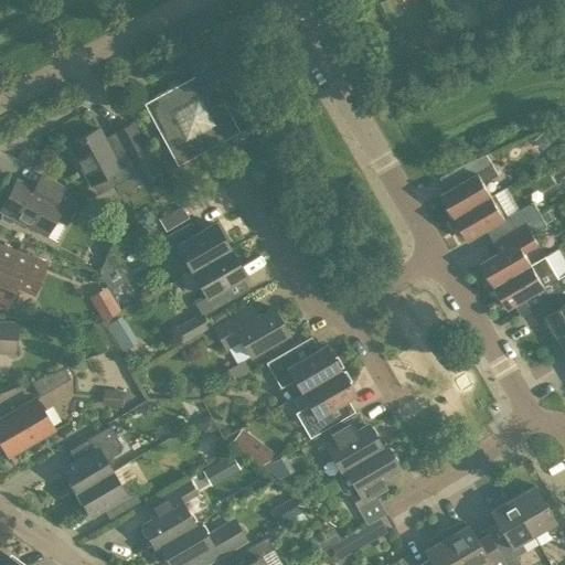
[(503,0),(496,0),(487,4),(493,18),(509,10),(503,0)]
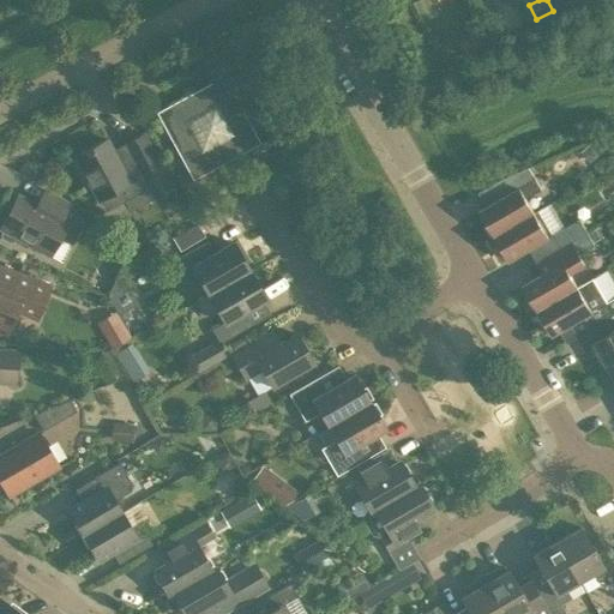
[(504,18),(487,26),(494,41),(511,32),(504,18)]
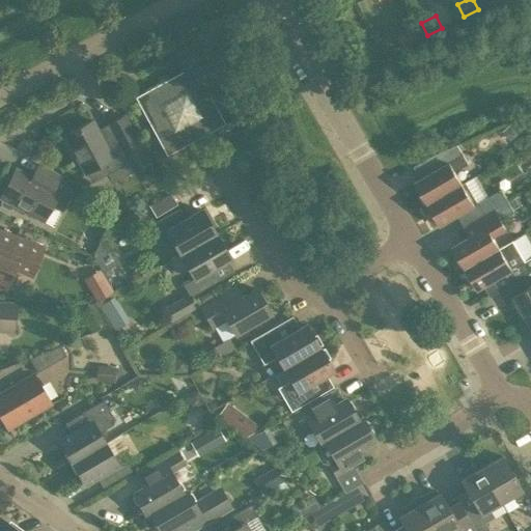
[(135,98),(167,156),(225,124),(193,65),(135,98)]
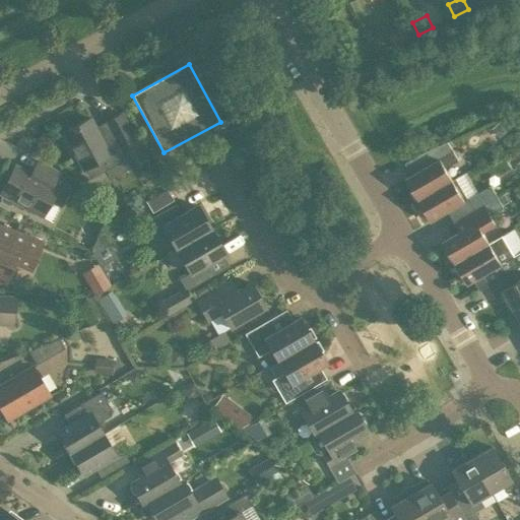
[(121,114),(106,122),(114,136),(103,142),(90,118),(63,133),(66,137),(64,140),(67,147),(71,147),(88,179),(105,171),(109,179),(130,168),(131,170),(146,160),(121,114)]
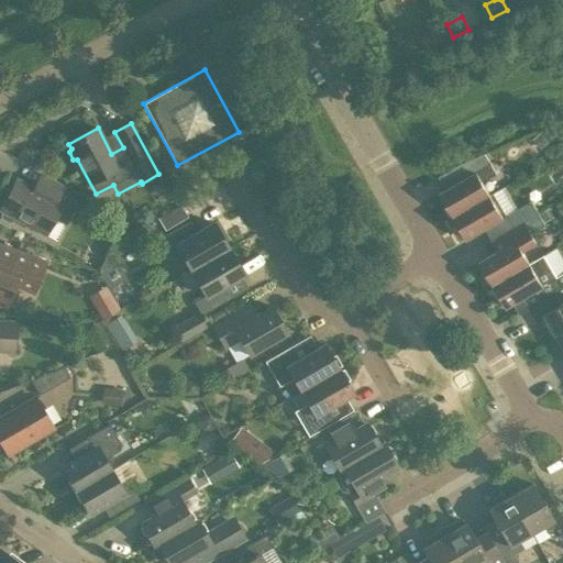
[(441,194),(454,216),(505,187),(490,195),(483,181),(496,174),(484,153),(459,164),(467,178),(441,194)]
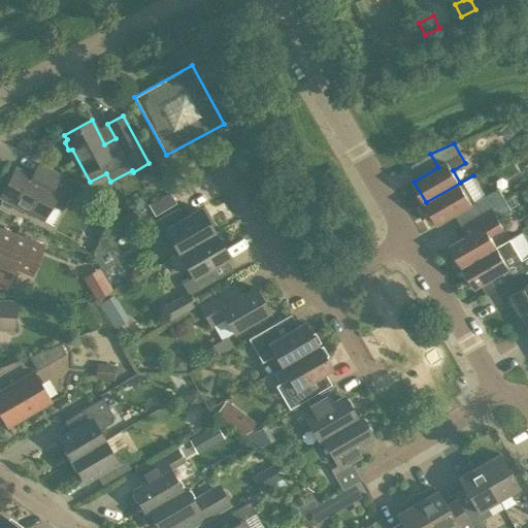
[(72,192),(59,175),(60,175),(38,164),(31,176),(15,168),(0,196),(0,197),(42,221),(51,205),(62,211),(72,192)]
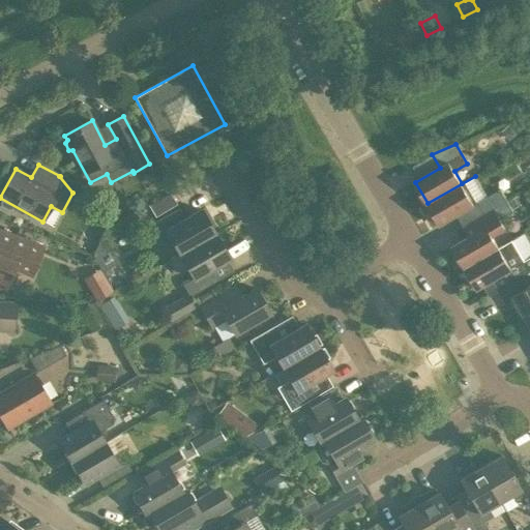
[(452,246),(465,268),(509,242),(509,241),(498,247),(492,236),(505,228),(500,218),(512,211),(500,188),(487,197),(475,176),(428,203),(440,225),(478,203),(491,224),(452,246)]
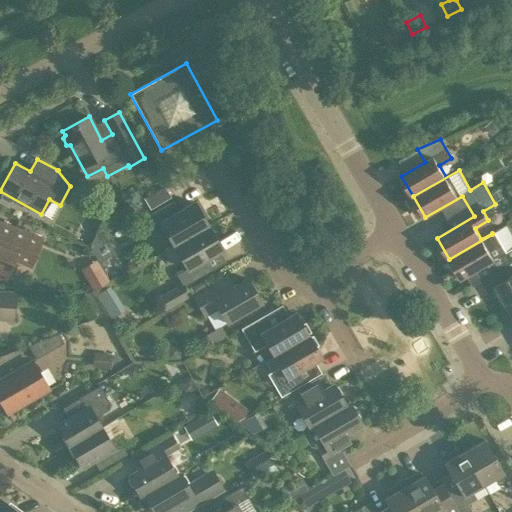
[(158,204),(152,193),(143,198),(149,209),(158,204)]
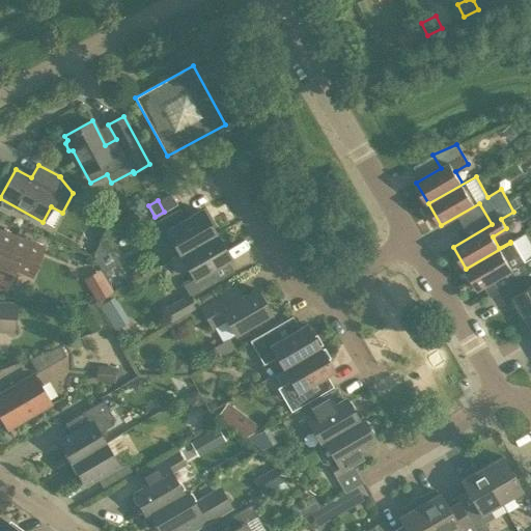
[(168,260),(169,261),(216,234),(201,211),(182,222),(174,211),(148,226),(160,246),(171,240),(180,254),(168,260)]
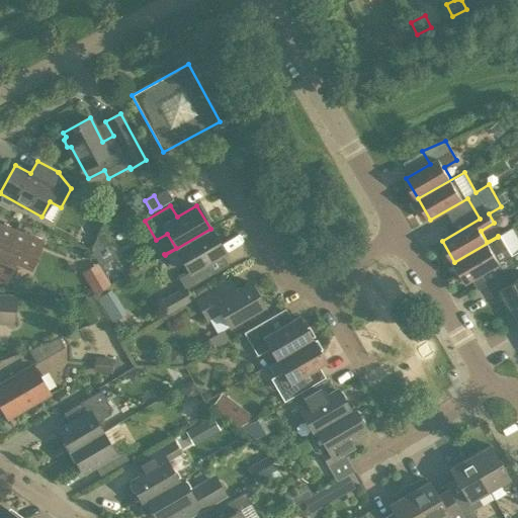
[(0,279),(4,281),(12,262),(30,270),(41,241),(0,225),(0,279)]
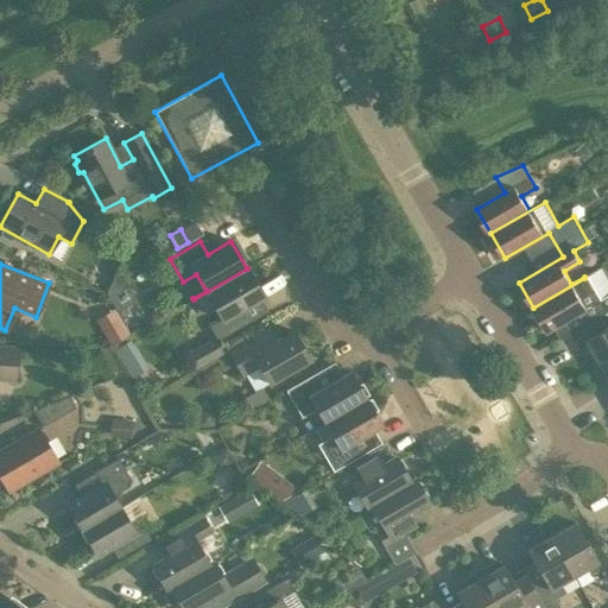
[(247,268),(194,299),(200,310),(209,312),(216,309),(222,317),(209,325),(217,341),(253,320),(245,305),(263,296),(247,268)]
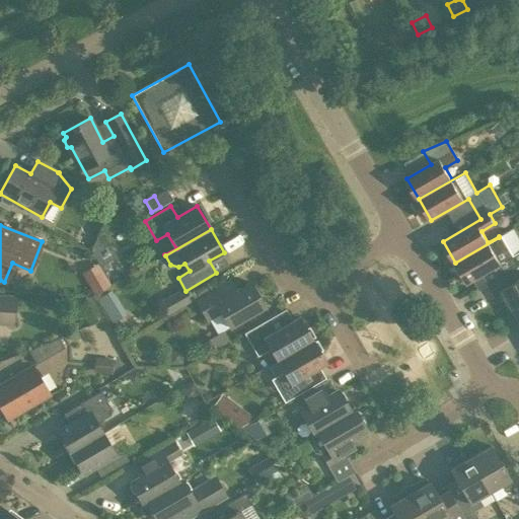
[(93,245),(106,263),(120,252),(107,235),(93,245)]
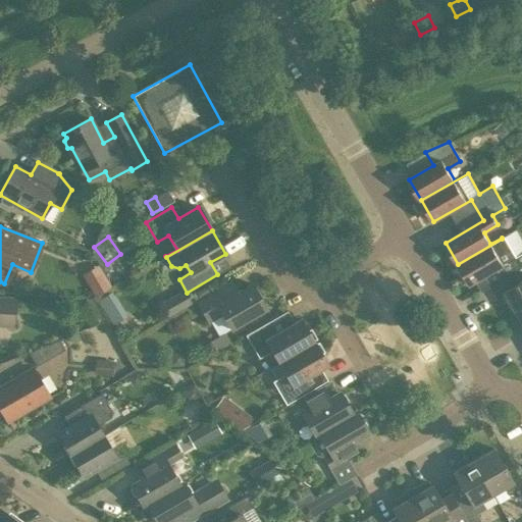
[(501,281),(510,275),(521,268),(521,253),(516,257),(511,249),(509,250),(502,239),(458,264),(471,284),(494,271),(501,281)]
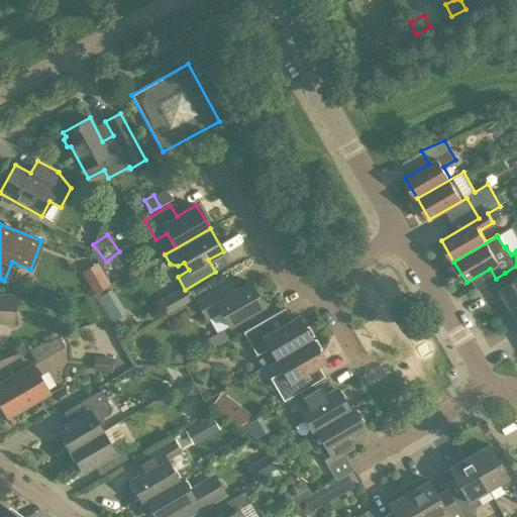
[(81,272),(94,293),(110,284),(97,263),(81,272)]
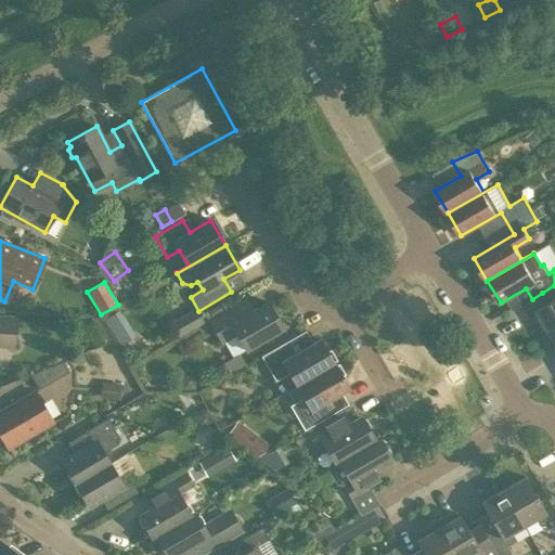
[(538,310),(550,331),(554,327),(554,285),(542,293),(549,304),(538,310)]
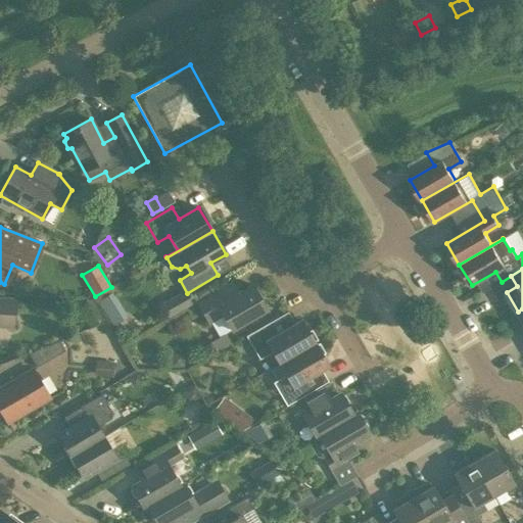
[(267,310),(252,285),(230,298),(224,288),(198,302),(209,322),(223,314),(232,329),(267,310)]
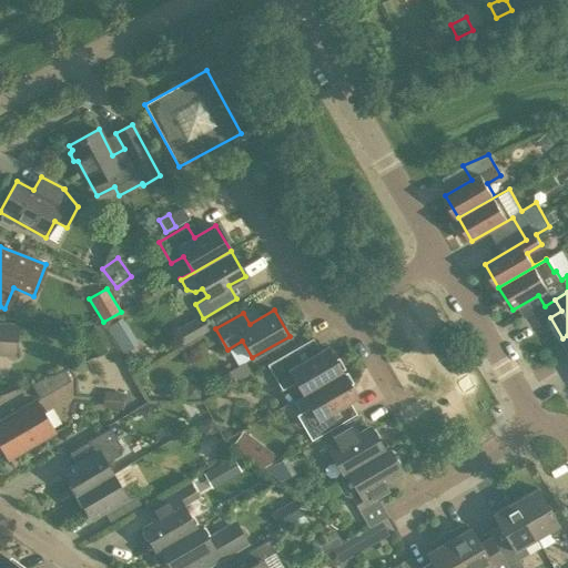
[(200,315),(173,330),(182,345),(209,331),(200,315)]
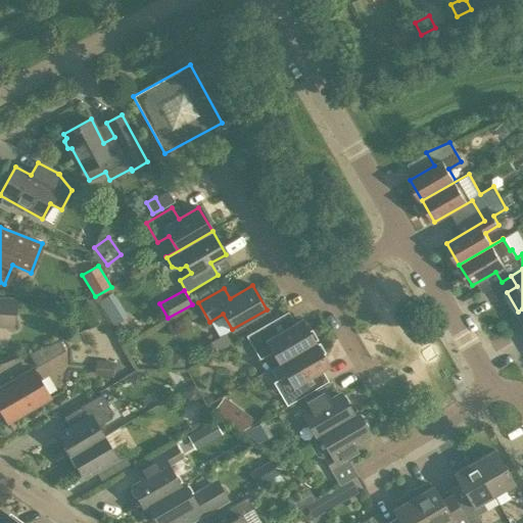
[(110,293),(102,297),(114,324),(124,319),(110,293)]
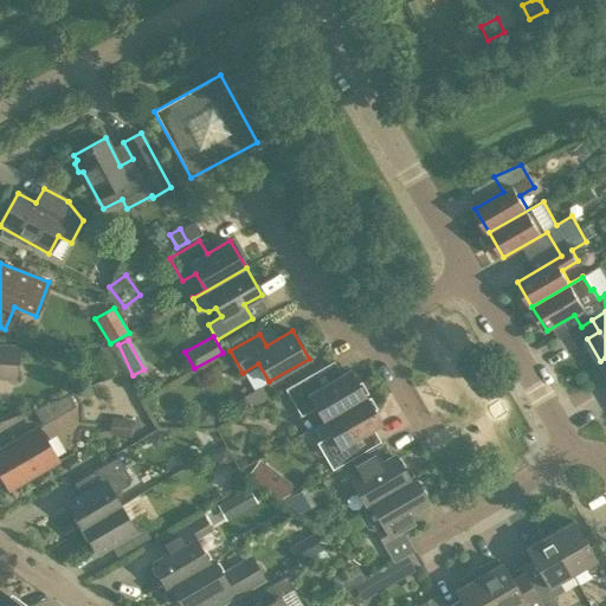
[(109,345),(100,349),(113,373),(121,368),(109,345)]
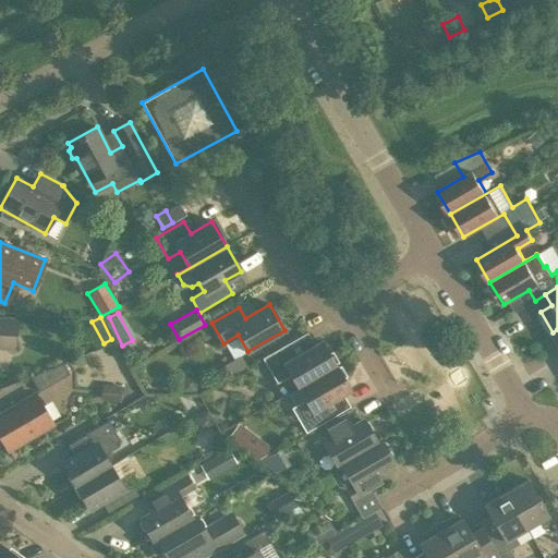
[(0,347),(14,349),(16,320),(0,319),(0,347)]
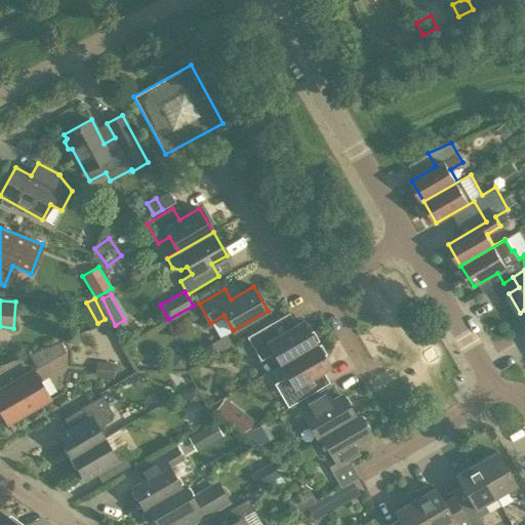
[(274,353),(281,364),(316,345),(303,322),(277,336),(270,323),(246,336),(260,360),(274,353)]
